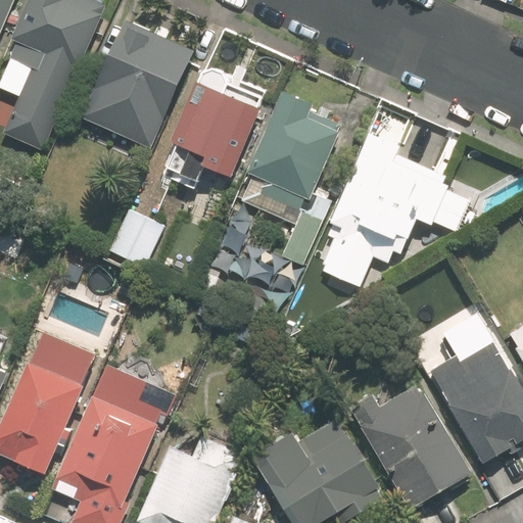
[(0,0),(0,34),(13,0),(0,0)]
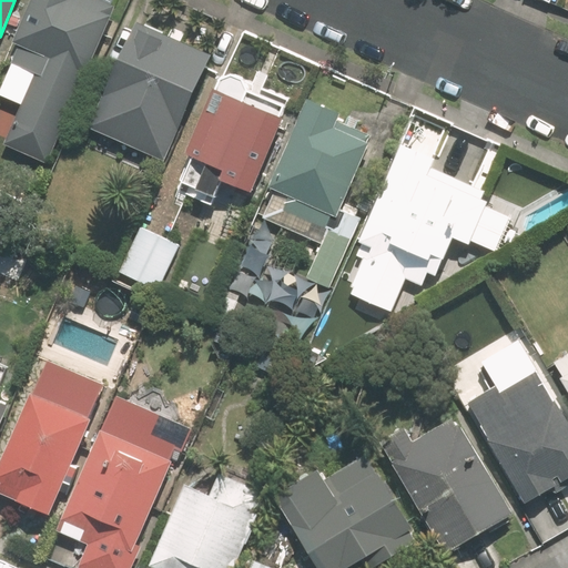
[(2,146),(46,165),(114,10),(92,0),(32,0),(10,50),(18,53),(11,68),(32,78),(2,146)]
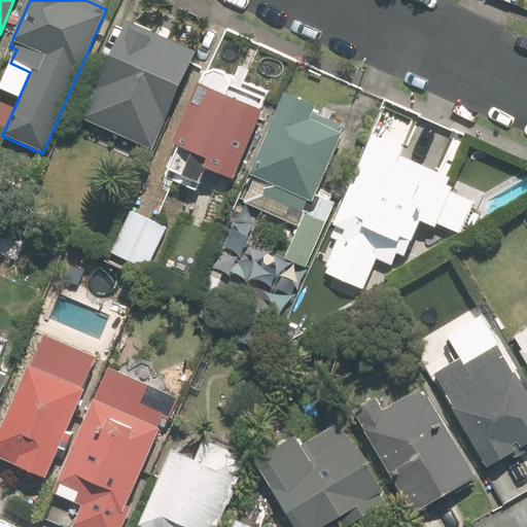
[(191,55),(123,24),(80,120),(149,150),(191,55)]
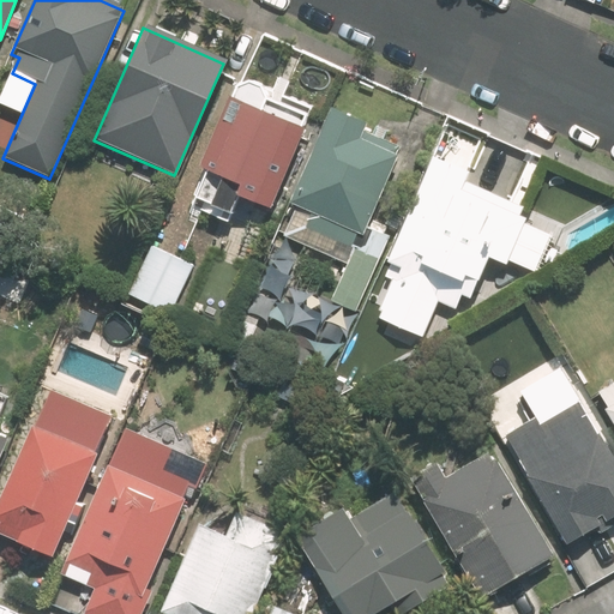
[(226,101),(196,174),(234,190),(230,198),(271,214),(304,133),(226,101)]
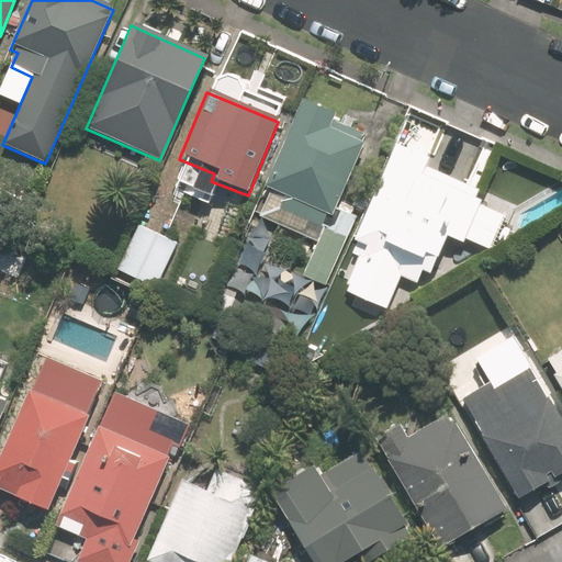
[(335,113),(299,99),(263,188),(333,215),(364,136),(330,123),(335,113)]
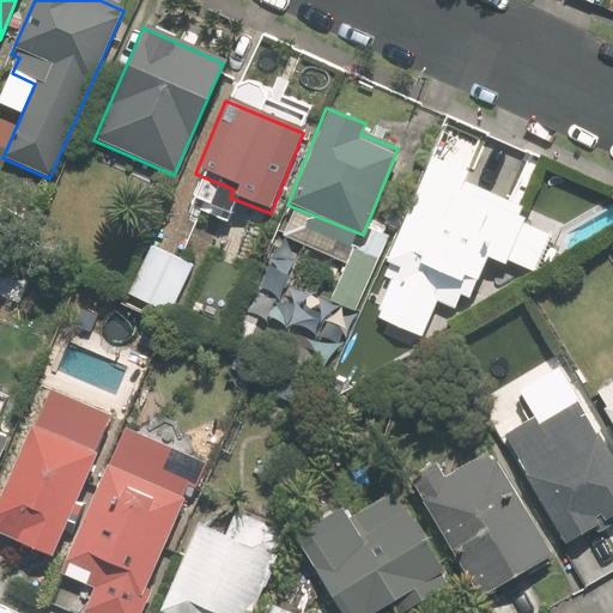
[(469,302),(486,260),(504,267),(523,219),(516,217),(521,205),(466,183),(471,173),(428,155),(383,265),(394,269),(374,319),(422,338),(435,303),(455,311),(460,298),(469,302)]
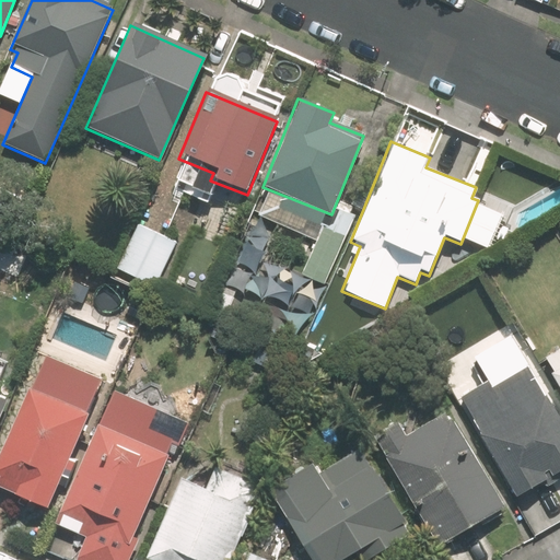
[(338,234),(321,226),(325,217),(265,194),(255,218),(315,242),(301,276),(325,286),(338,251),(333,248),(338,234)]
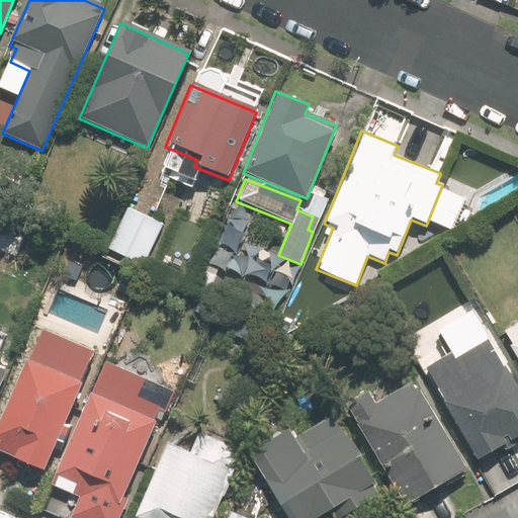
[(143,267),(162,228),(126,210),(107,250),(143,267)]
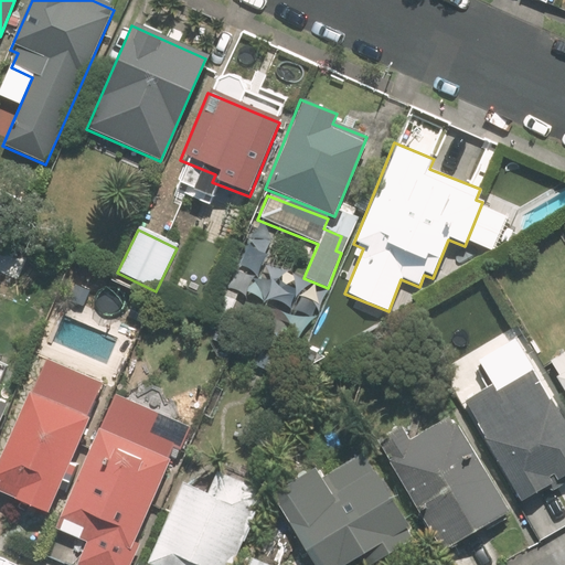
[(564,398),(564,351),(545,364),(564,398)]
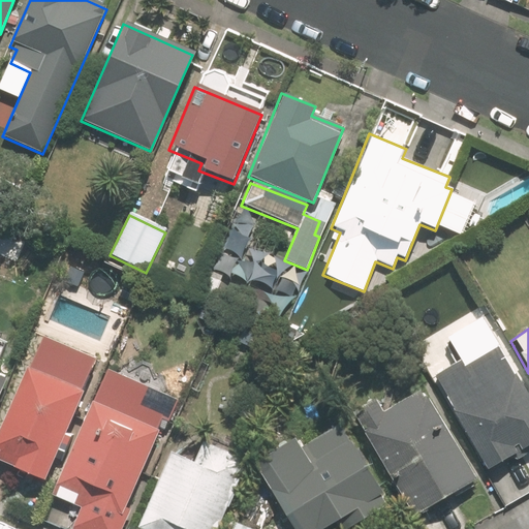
[(461,360),(433,375),(487,471),(528,446),(528,400),(499,347),(465,366),(461,360)]
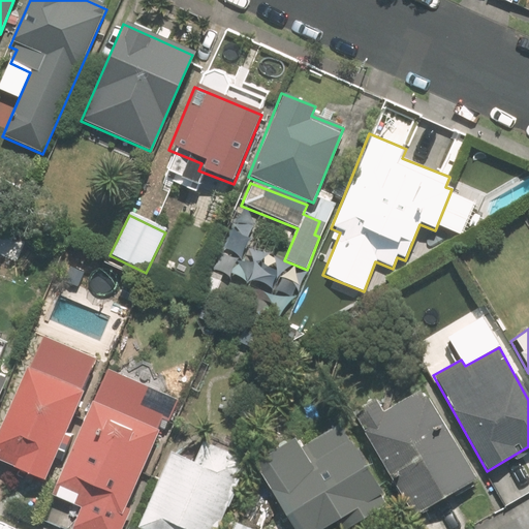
[(82,395),(24,369),(0,424),(0,462),(43,481),(82,395)]
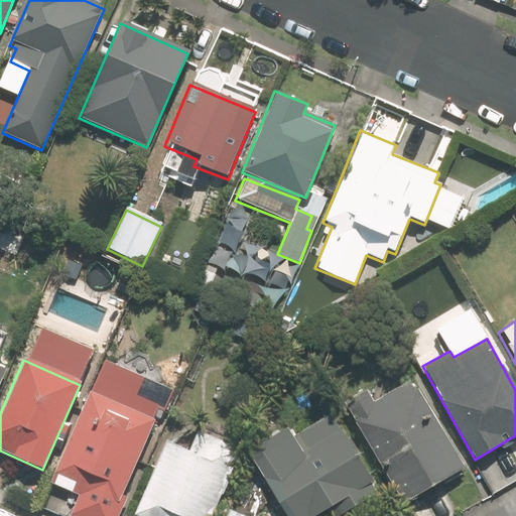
[(146,381),(102,362),(47,485),(76,497),(67,515),(119,515),(128,498),(121,496),(160,407),(139,398),(146,381)]
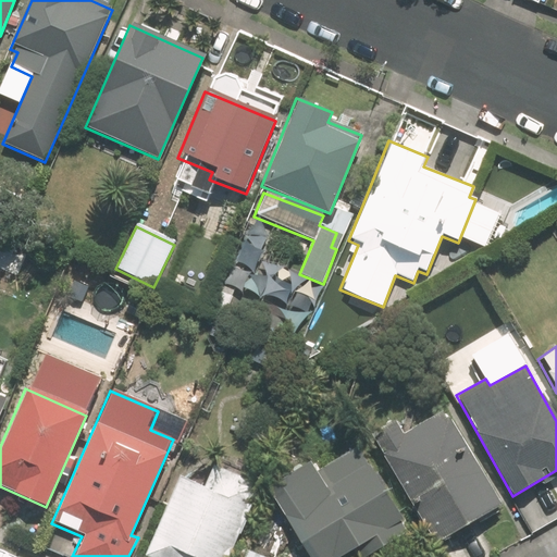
[(397,421),(371,436),(433,545),(502,506),(445,409),(404,433),(397,421)]
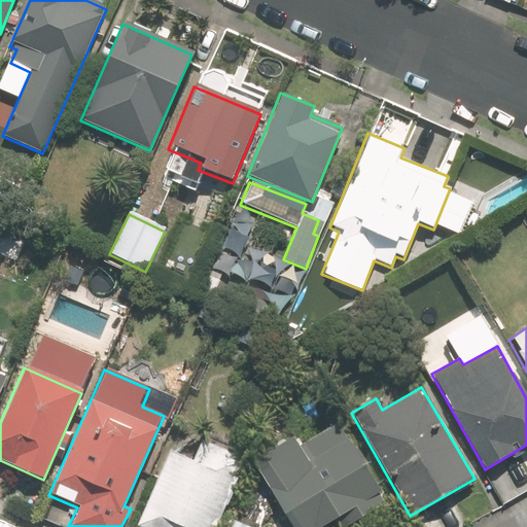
[(359,519),(386,503),(349,442),(341,446),(336,437),(323,446),(317,436),(297,448),(291,438),(251,462),(289,526),(322,526),(353,508),(359,519)]
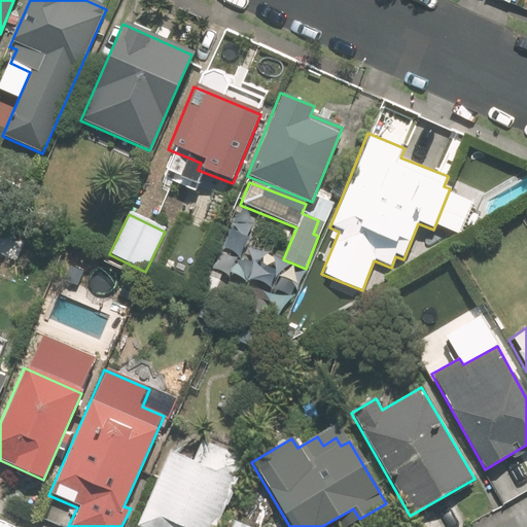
[(213,526),(244,458),(201,438),(190,462),(168,452),(135,526),(213,526)]
